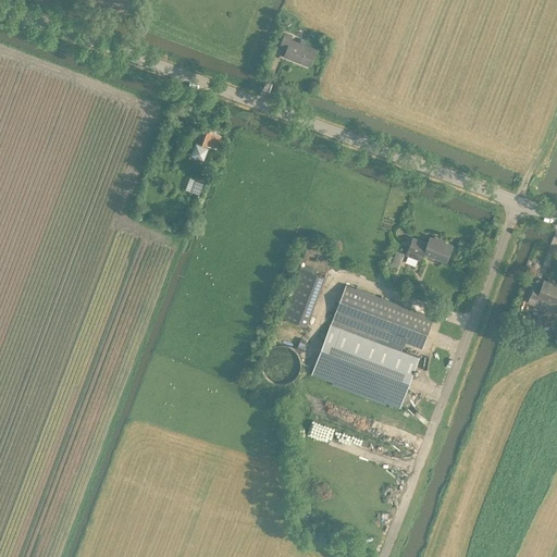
[(311,66),(317,50),(292,40),(293,37),(285,34),(280,47),(286,49),(284,57),(311,66)]
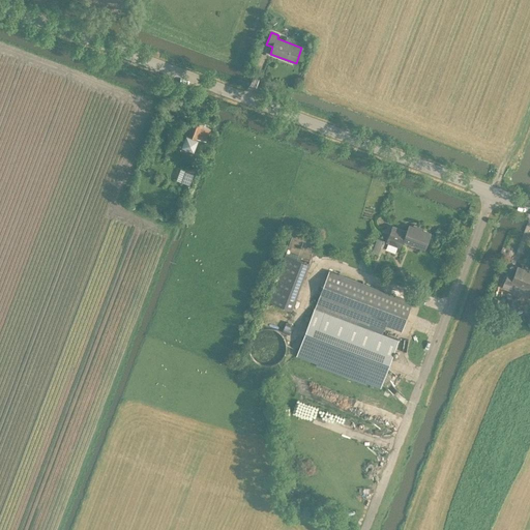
[(190,120),(185,135),(182,134),(178,144),(189,148),(194,137),(205,142),(210,129),(202,126),(202,125),(190,120)]
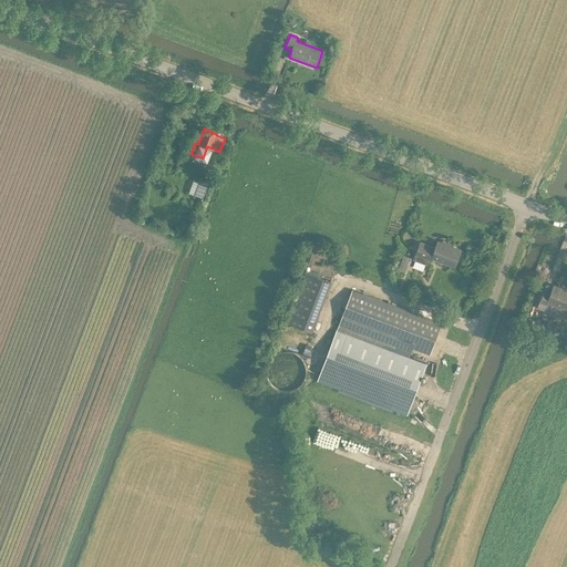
[(205,166),(200,178),(209,182),(214,169),(205,166)]
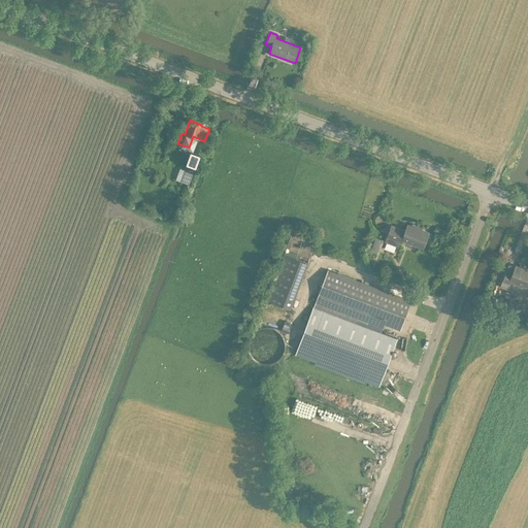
[(176,178),(190,183),(193,172),(179,168),(176,178)]
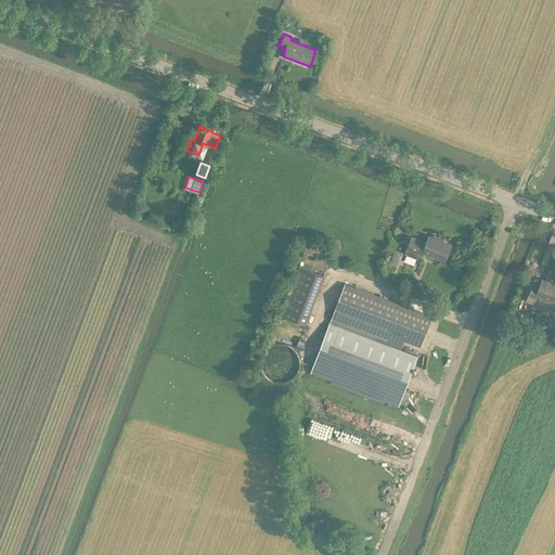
[(407,254),(404,260),(414,265),(416,258),(421,259),(423,253),(446,260),(451,245),(429,236),(427,243),(412,237),(405,254),(407,254)]
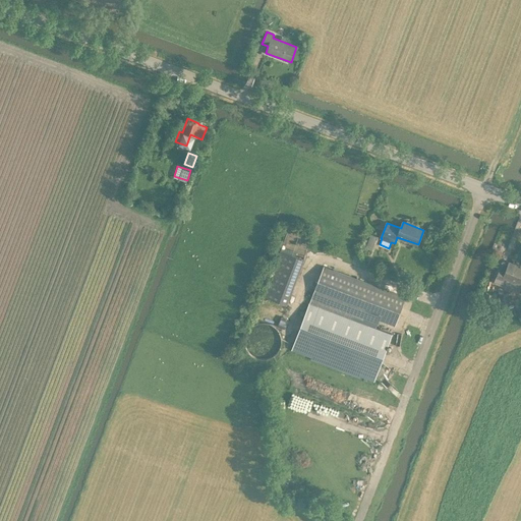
[(369,239),(366,247),(371,249),(374,241),(369,239)]
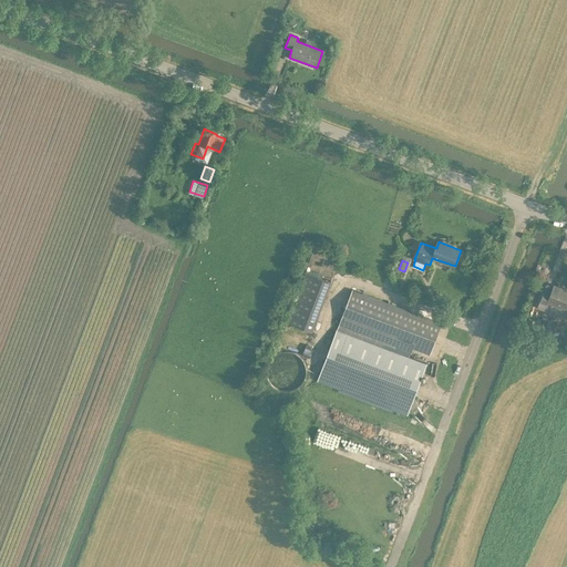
[(306,272),(287,322),(291,323),(308,331),(312,332),(332,282),(306,272)]
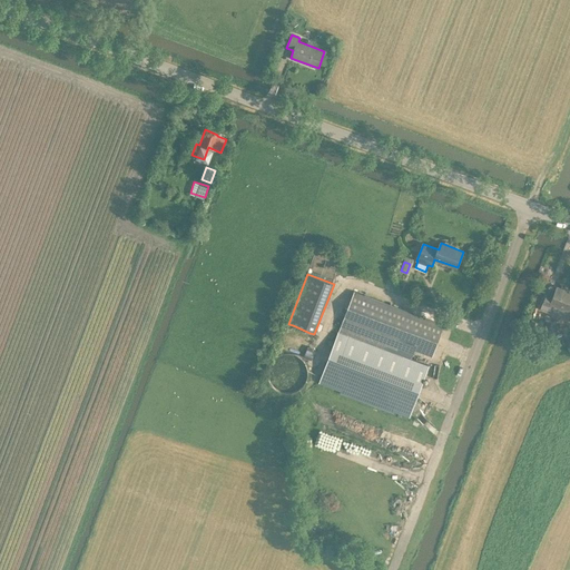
[(569,292),(557,287),(554,294),(548,292),(543,305),(549,307),(551,303),(569,310),(569,292)]
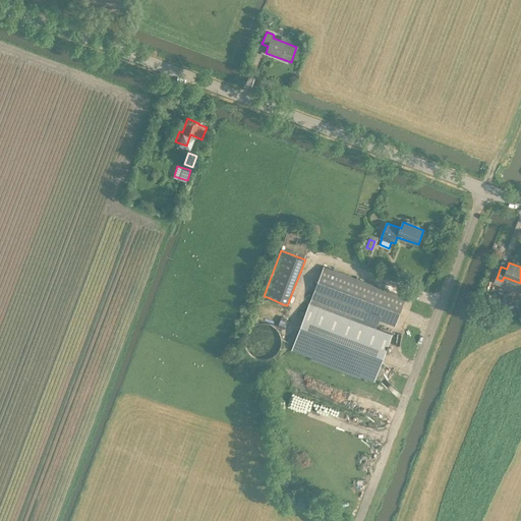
[(374,381),(392,334),(350,317),(353,309),(395,326),(406,296),(348,274),(349,274),(324,265),(309,302),(310,302),(292,349),(374,381)]
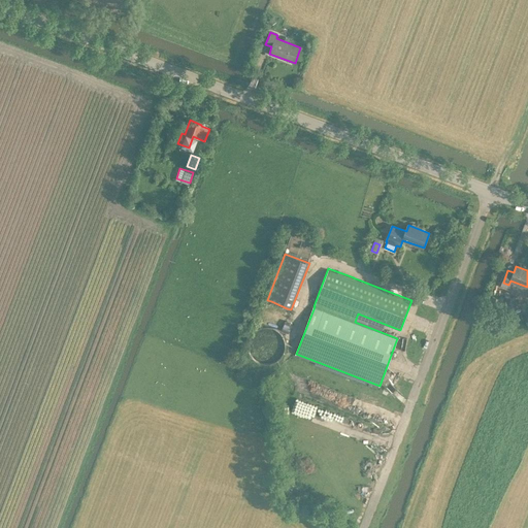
[(492,296),(490,303),(495,305),(498,299),(492,296)]
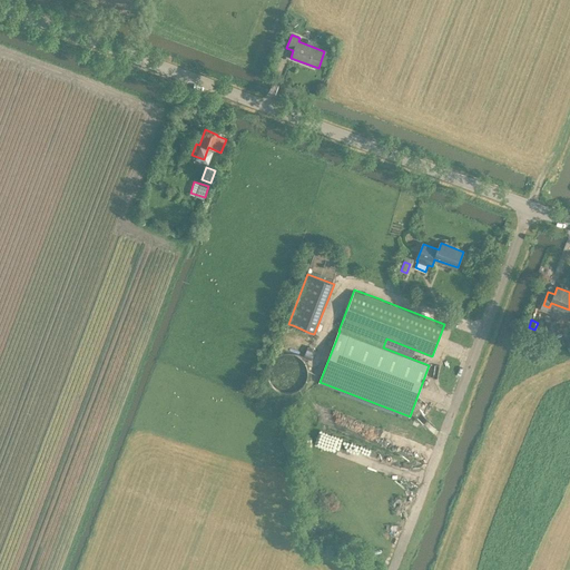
[(308,346),(304,357),(312,361),(316,350),(308,346)]
